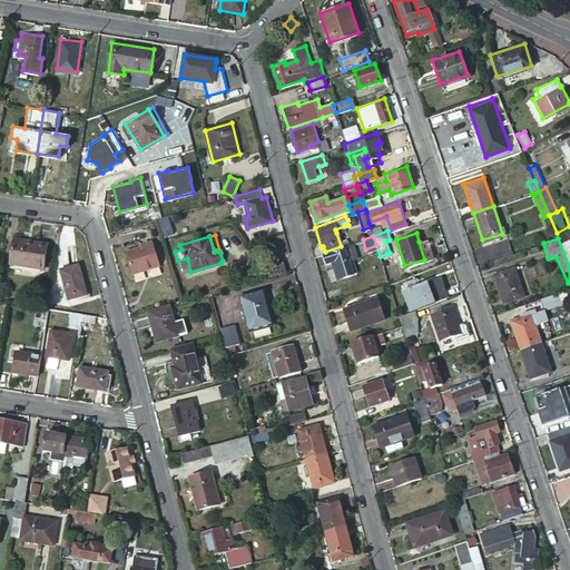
[(46,242),(36,239),(35,244),(12,241),(9,261),(41,266),(46,242)]
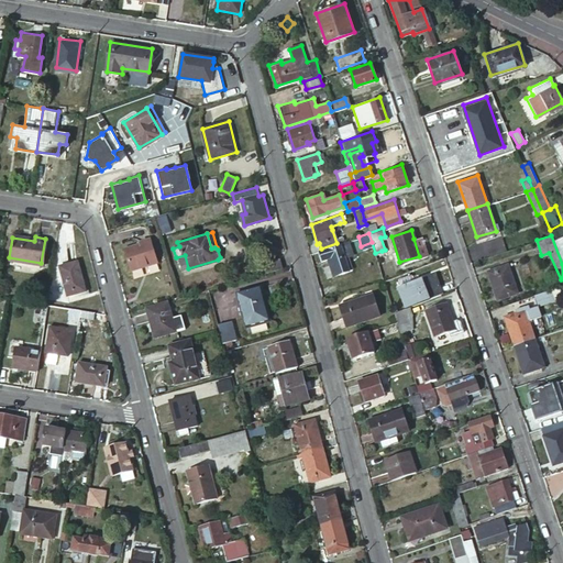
[(414,239),(419,256),(427,253),(421,236),(414,239)]
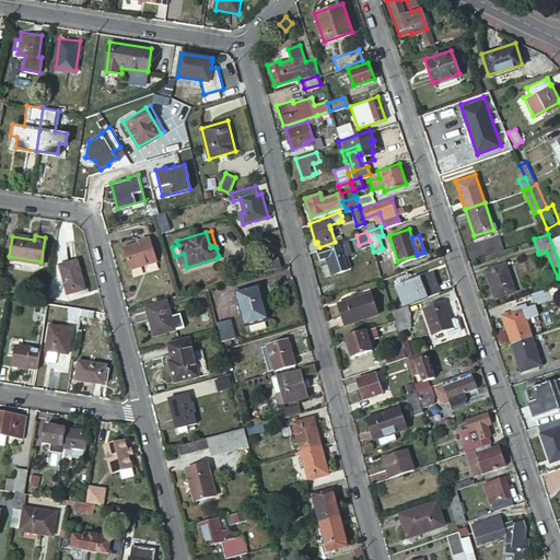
[(149,236),(138,240),(139,242),(124,246),(130,269),(156,260),(149,236)]
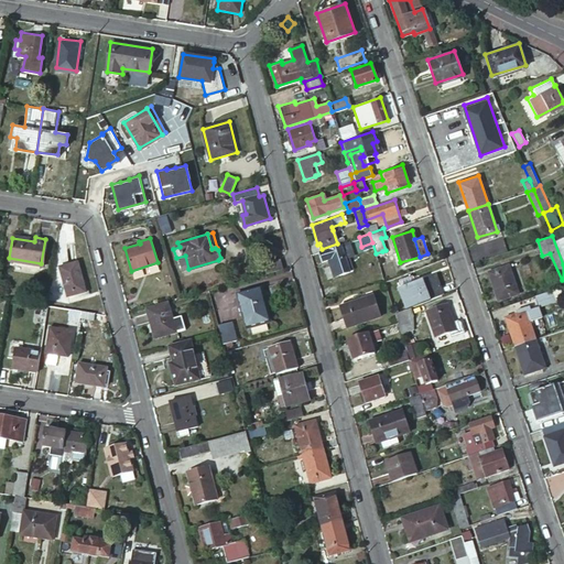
[(337,243),(322,249),(315,251),(318,261),(327,259),(328,266),(333,263),(336,274),(348,271),(344,257),(347,256),(351,255),(347,240),(337,243)]
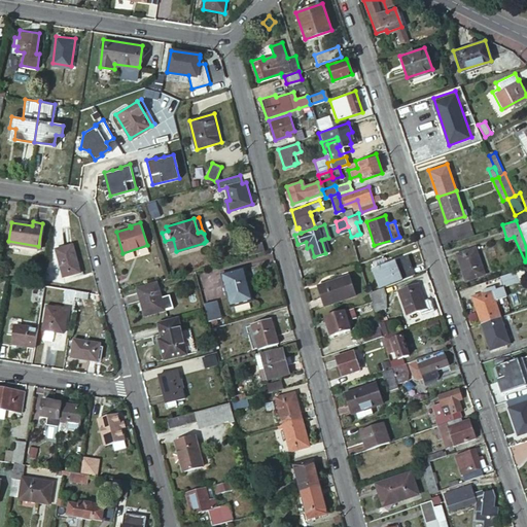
[(168,253),(176,251),(173,239),(165,241),(168,253)]
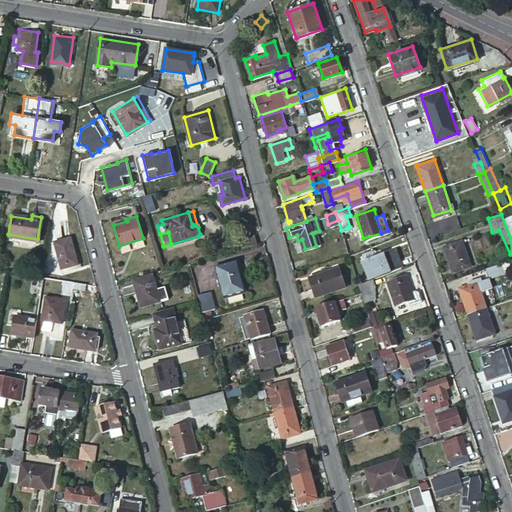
[(239,239),(241,248),(257,244),(255,234),(239,239)]
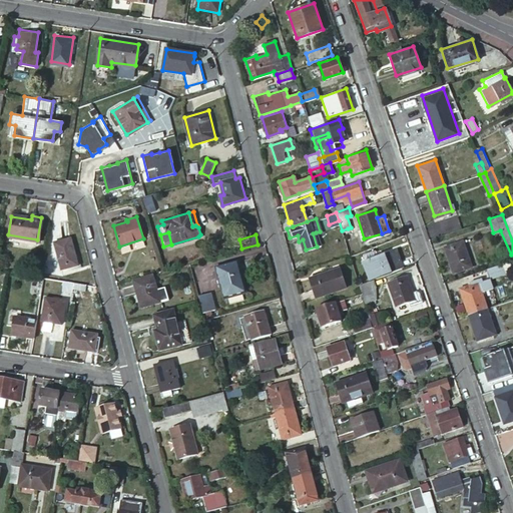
[(70,238),(52,242),(60,270),(77,265),(70,238)]
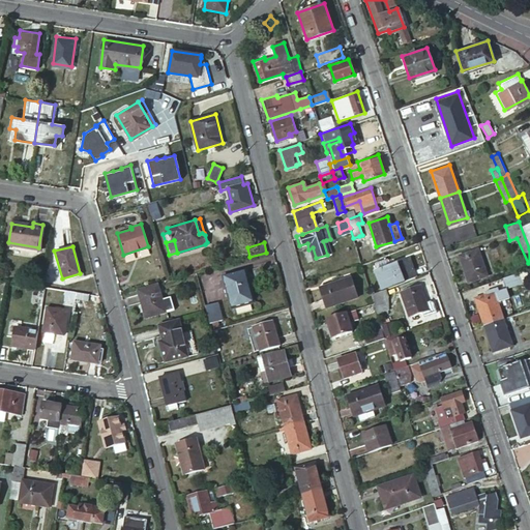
[(477,247),(460,254),(468,280),(487,273),(477,247)]
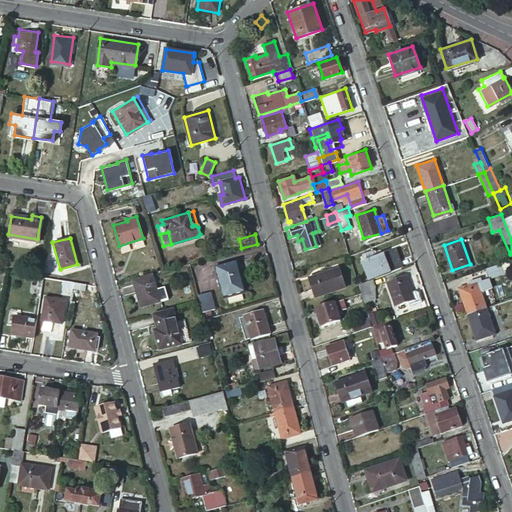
[(361,261),(368,280),(372,278),(403,265),(396,247),(361,261)]
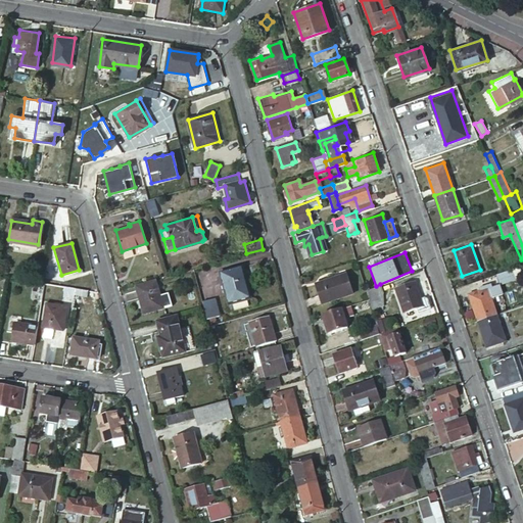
[(242,265),(220,271),(223,281),(226,280),(231,302),(251,296),(242,265)]
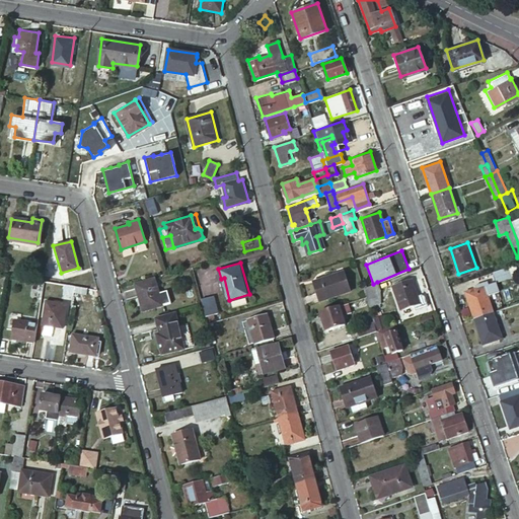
[(518,273),(516,264),(493,271),(496,280),(518,273)]
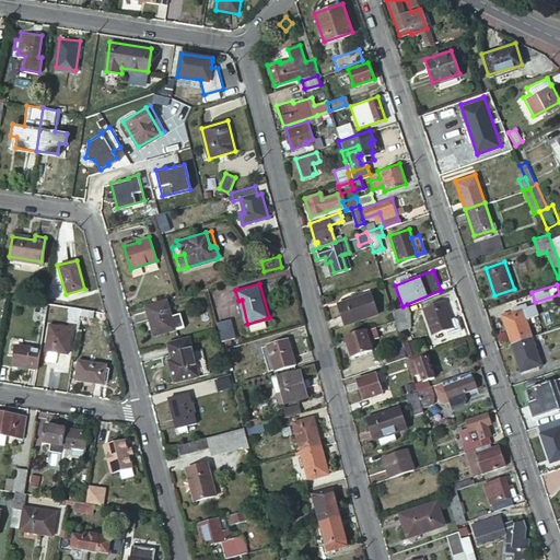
[(216,286),(206,288),(218,329),(220,340),(222,339),(224,345),(231,342),(230,338),(234,336),(230,317),(226,318),(223,303),(220,304),(216,286)]
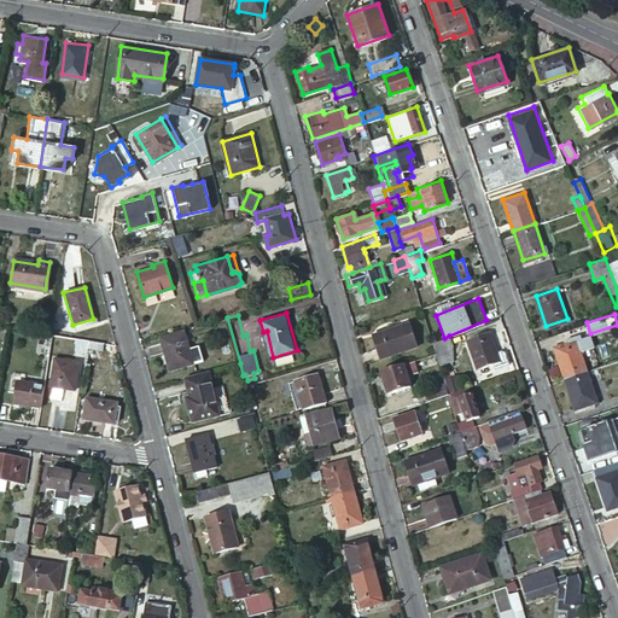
[(408,322),(372,334),(379,357),(417,345),(408,322)]
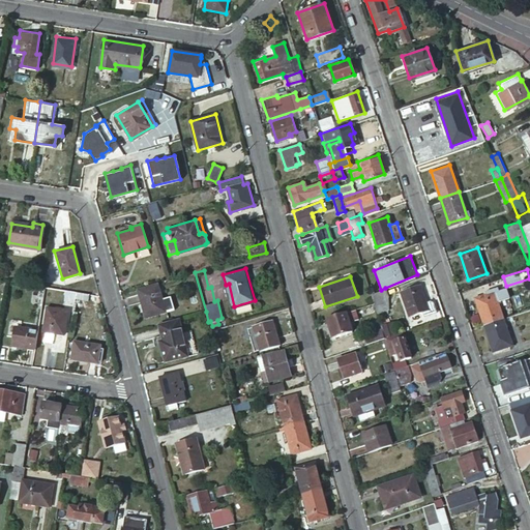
[(157,284),(137,289),(144,316),(165,311),(162,299),(157,284)]
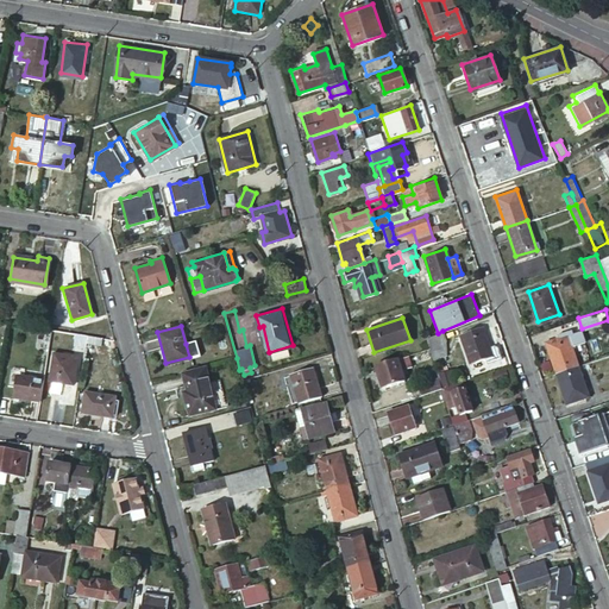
[(483,326),(460,333),(469,362),(491,353),(483,326)]
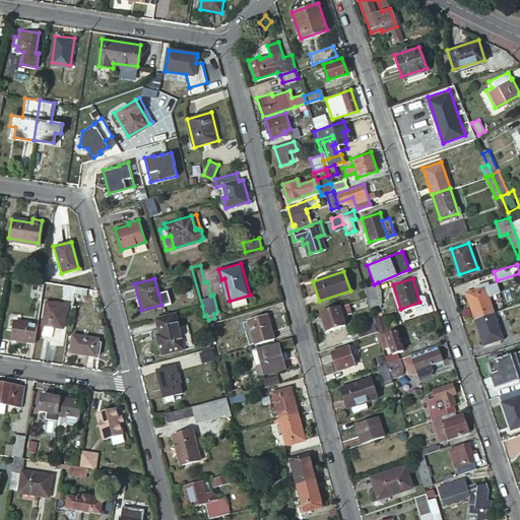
[(374,284),(363,288),(366,297),(369,307),(378,304),(375,293),(381,290),(378,282),(374,284)]
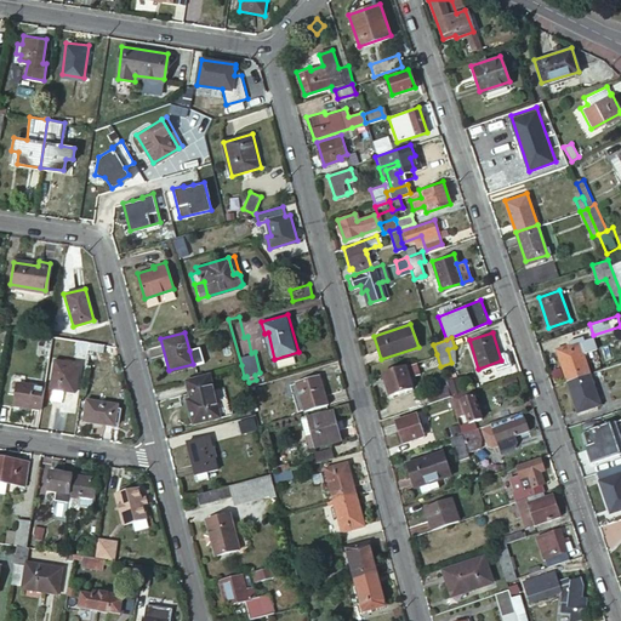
[(579,340),(557,347),(568,379),(590,371),(579,340)]
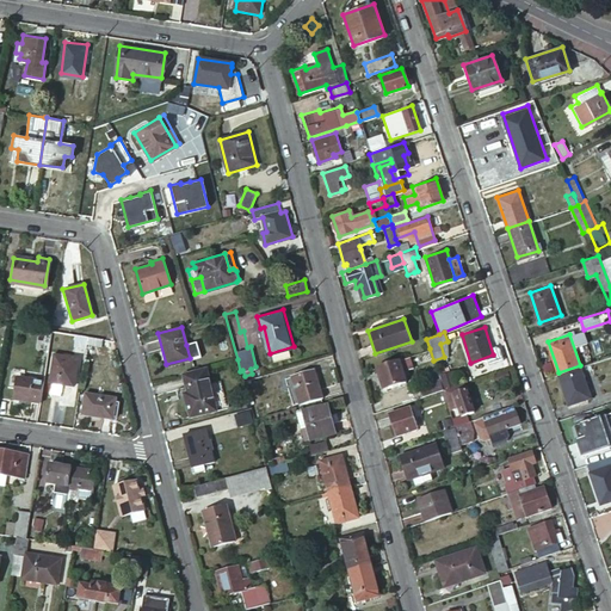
[(102,338),(87,335),(86,343),(100,345),(100,343),(102,338)]
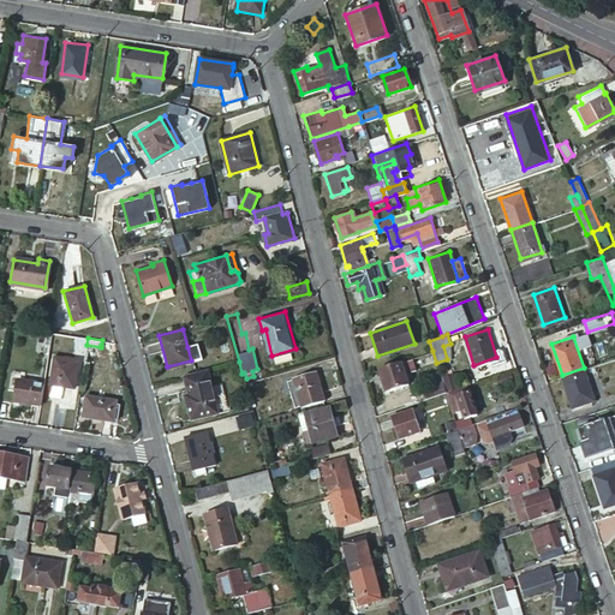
[(197,345),(187,347),(191,360),(201,358),(197,345)]
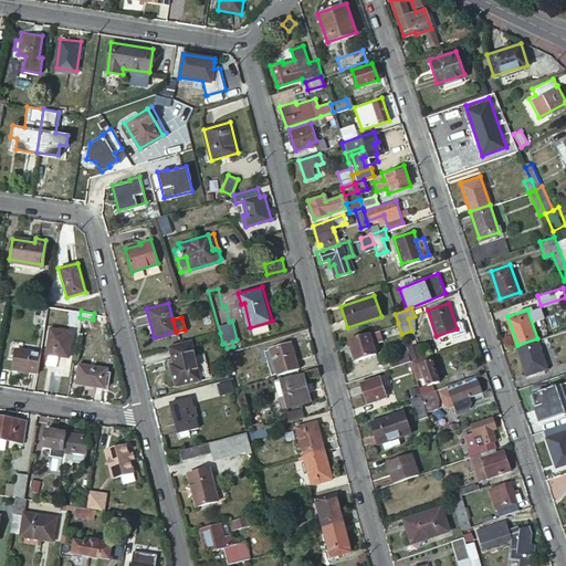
[(71,331),(49,327),(44,353),(66,356),(71,331)]
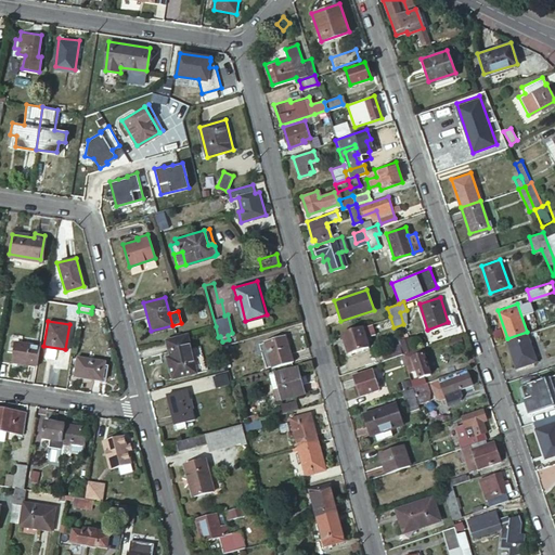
[(371,323),(361,326),(343,333),(349,351),(366,346),(364,337),(374,334),(371,323)]
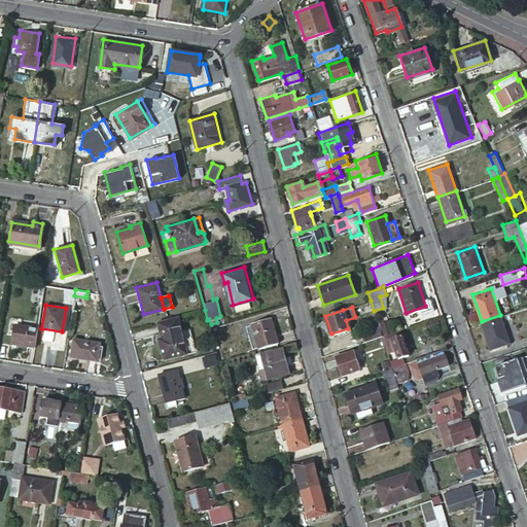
[(482,321),(490,346),(508,340),(500,315),(482,321)]
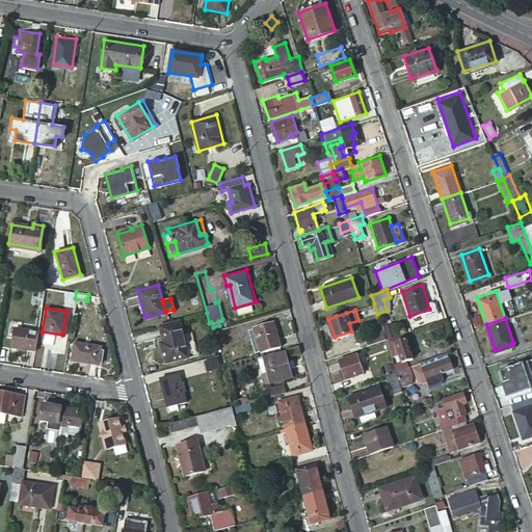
[(187,345),(180,320),(160,325),(164,340),(160,341),(165,361),(186,355),(183,345),(187,345)]
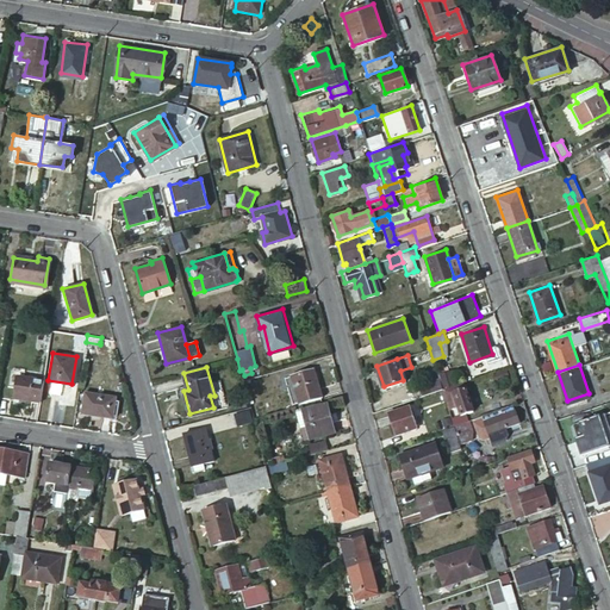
[(299,404),(322,397),(313,367),(291,374),(299,404)]
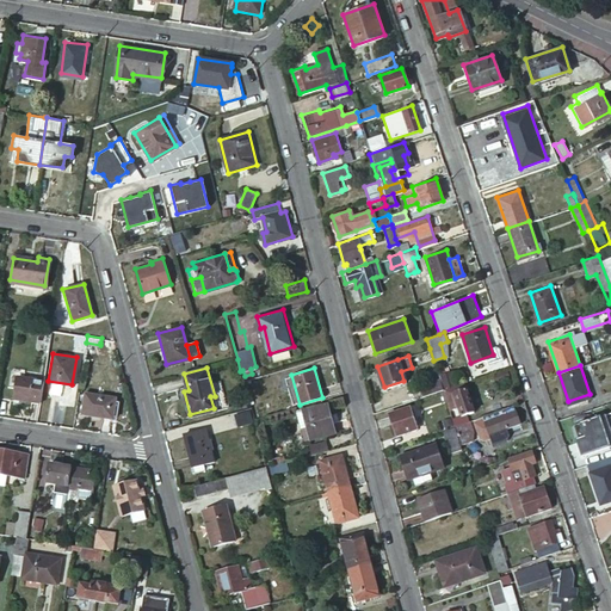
[(497,376),(499,384),(510,380),(507,372),(497,376)]
